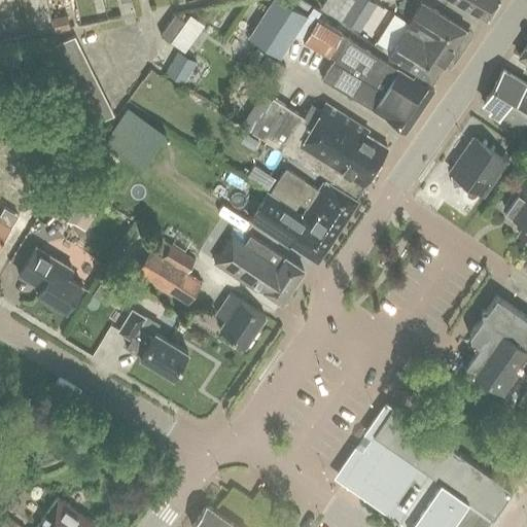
[(9,0),(13,19),(23,18),(19,0),(9,0)]
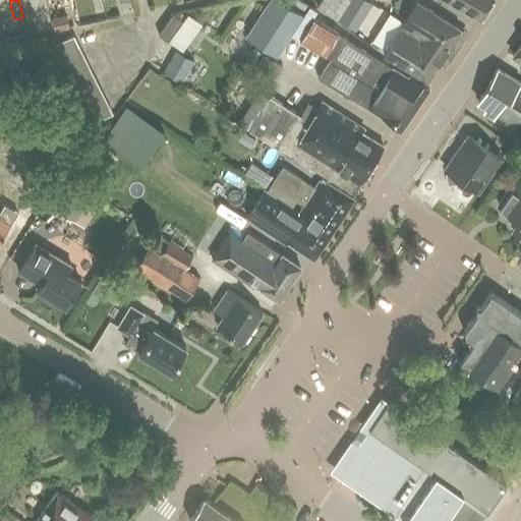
[(286,32),(298,10),(281,0),(262,0),(242,35),(274,53),(286,32)]
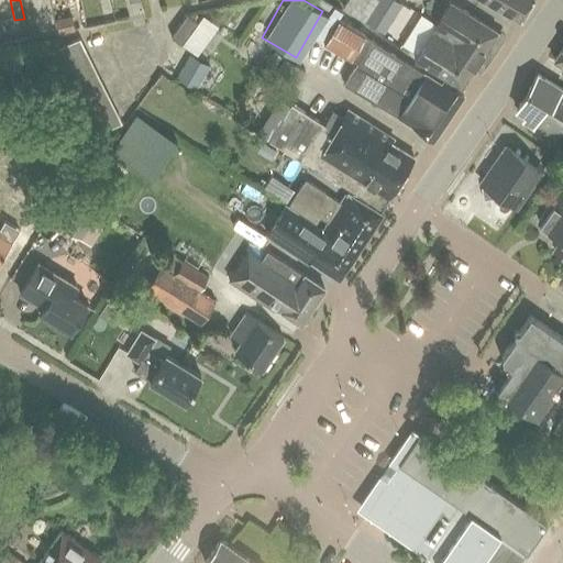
[(363,22),(376,0),(348,0),(342,9),(363,22)]
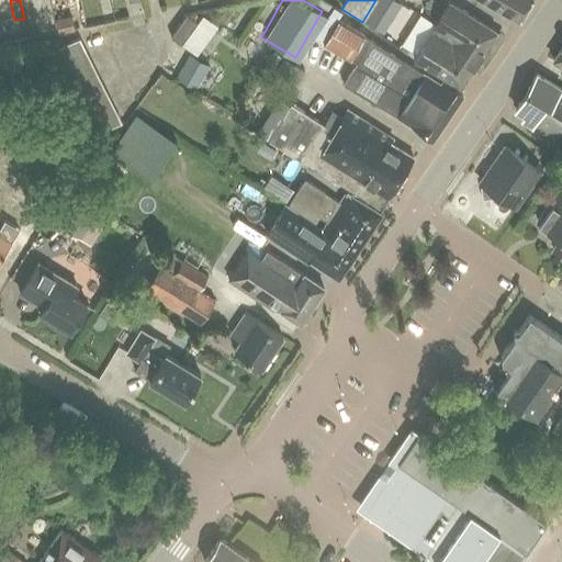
[(375,0),(362,22),(383,35),(401,7),(391,0),(375,0)]
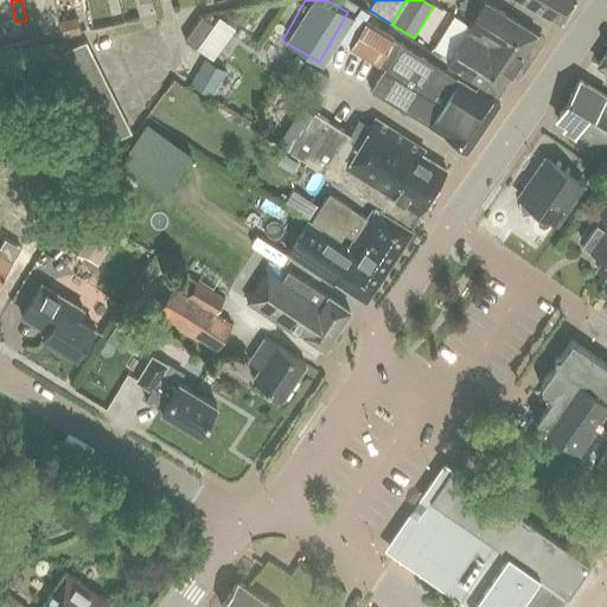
[(518,0),(560,24),(574,0),(518,0)]
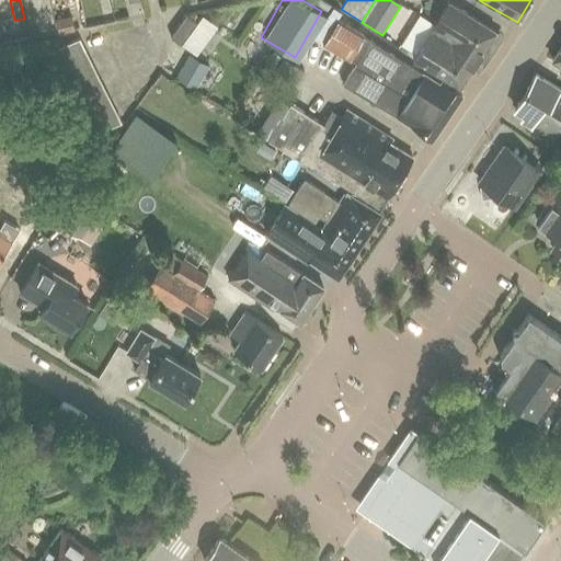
[(477,58),(485,64),(499,43),(490,38),(494,32),(448,2),(435,24),(416,53),(413,58),(459,87),(477,58)]
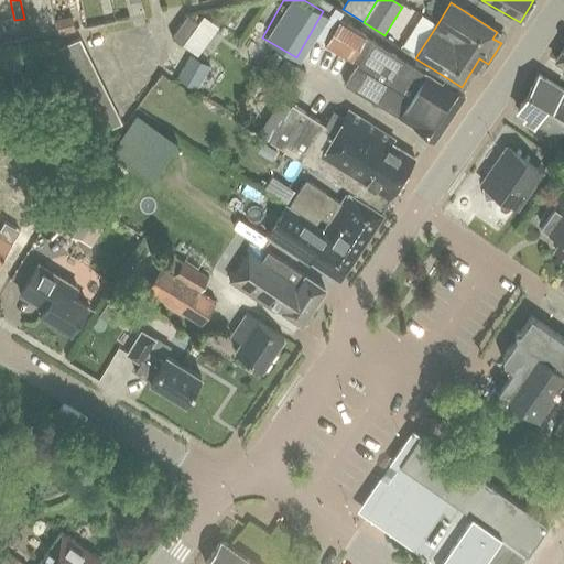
[(357,63),(345,83),(435,139),(463,95),(445,84),(444,79),(426,69),(424,73),(372,40),(372,39),(323,11),(310,34),(324,44),(357,63)]
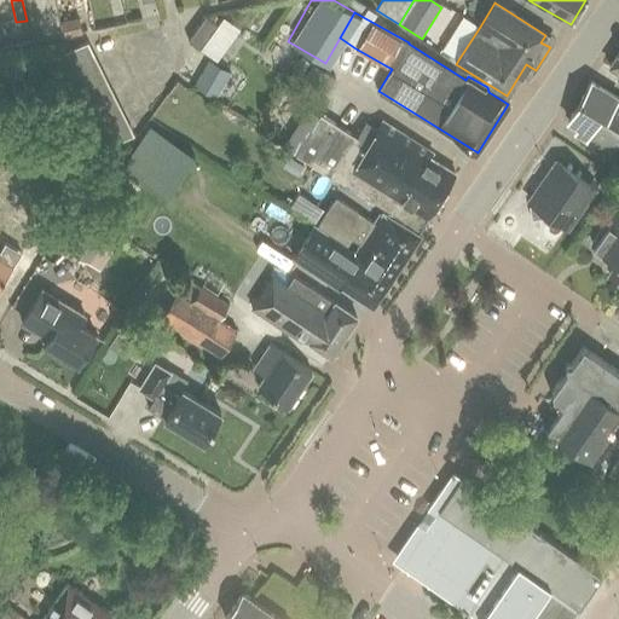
[(200,48),(217,25),(206,17),(189,41),(200,48)]
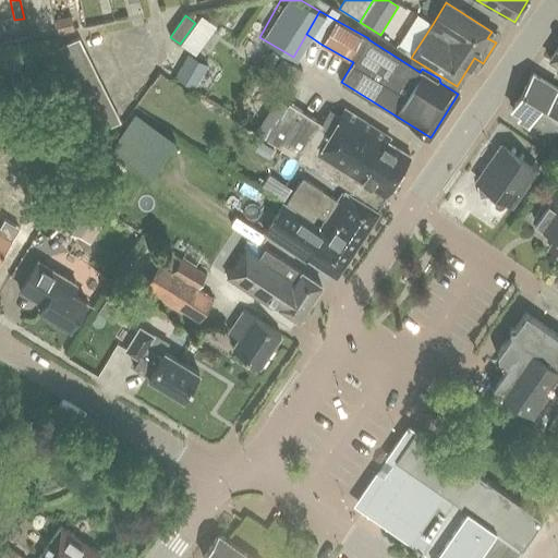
[(400,44),(414,52),(433,24),(419,15),(400,44)]
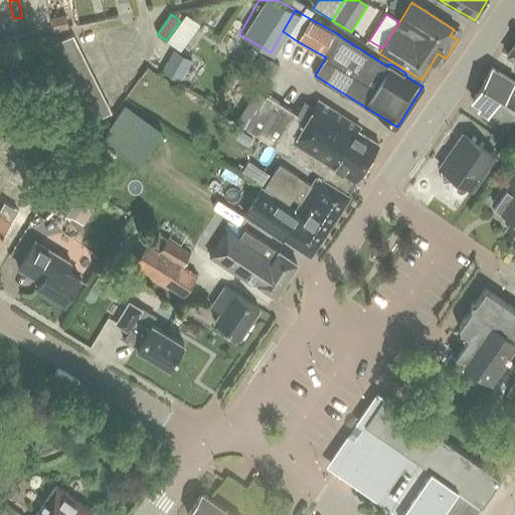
[(65,15),(51,18),(54,31),(68,28),(65,15)]
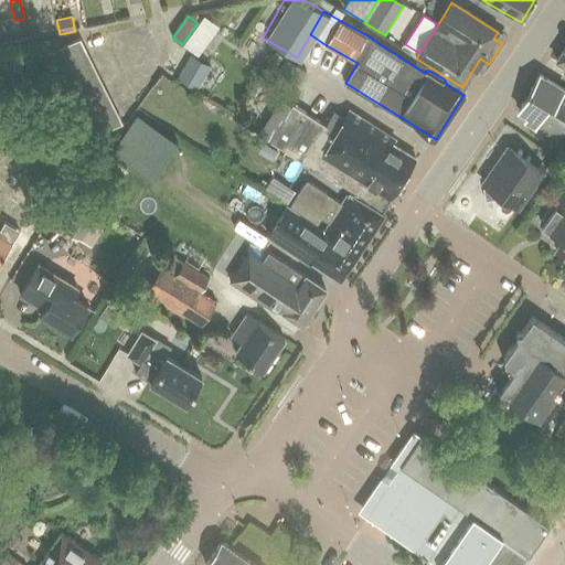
[(65,62),(86,52),(81,39),(60,50),(65,62)]
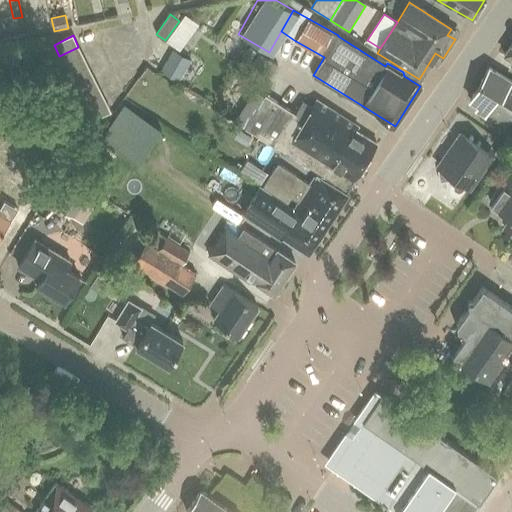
[(64,67),(84,58),(78,47),(59,56),(64,67)]
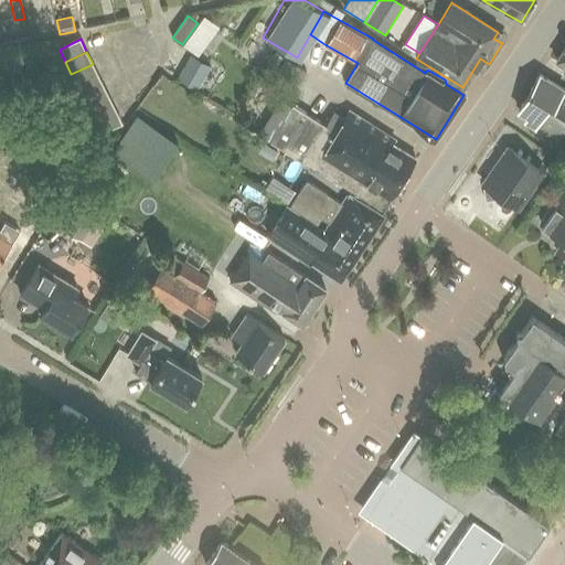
[(278,55),(272,66),(299,84),(306,73),(278,55)]
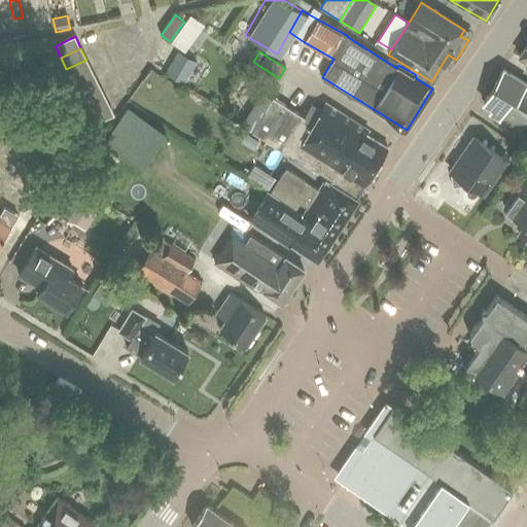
[(172,63),(189,72),(196,62),(177,53),(172,63)]
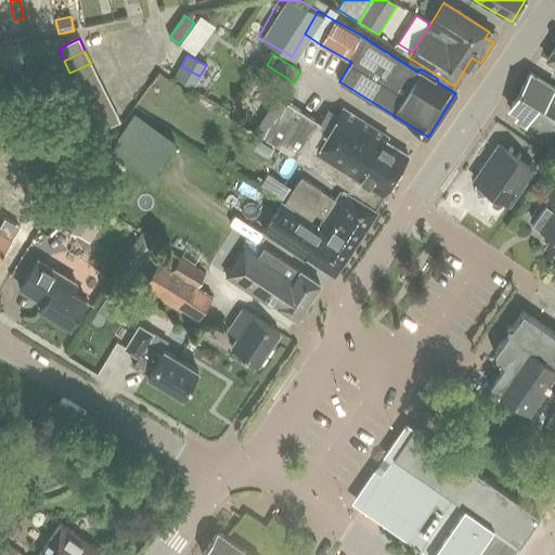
[(75,85),(97,75),(91,63),(69,73),(75,85)]
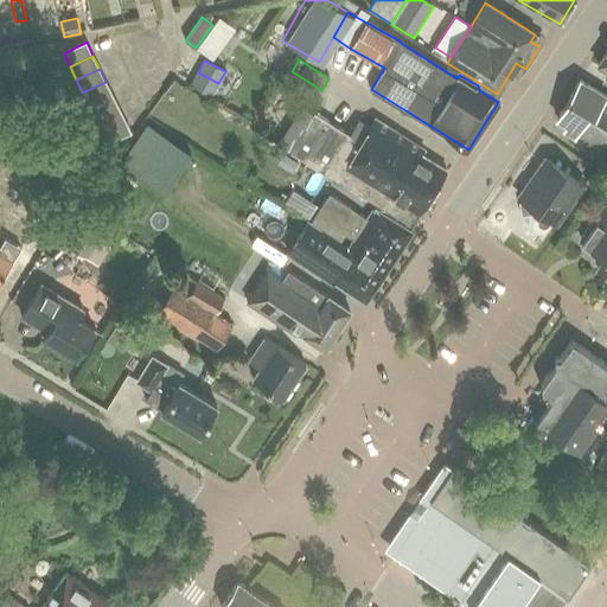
[(212,95),(218,83),(198,72),(191,84),(212,95)]
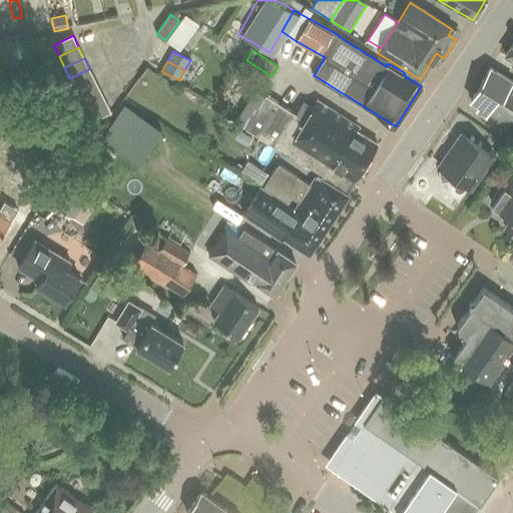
[(75,89),(94,80),(89,69),(69,78),(75,89)]
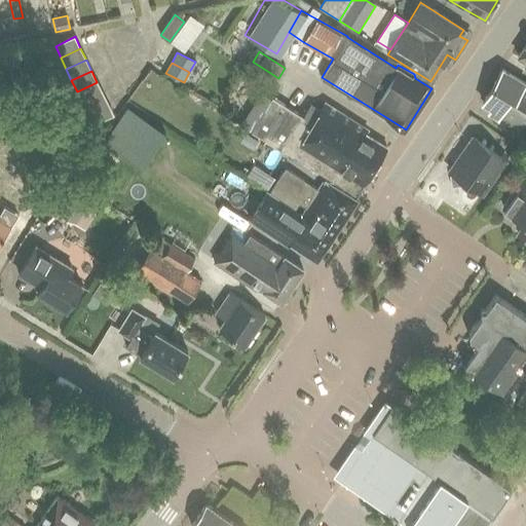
[(525,137),(525,85),(502,71),(482,102),(491,108),(488,113),(525,137)]
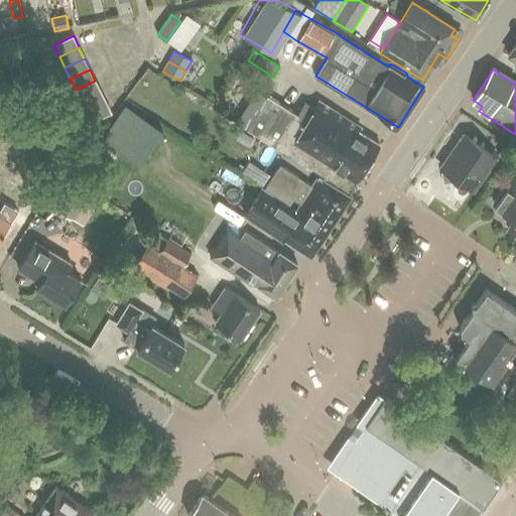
[(81,101),(100,92),(95,81),(76,90),(81,101)]
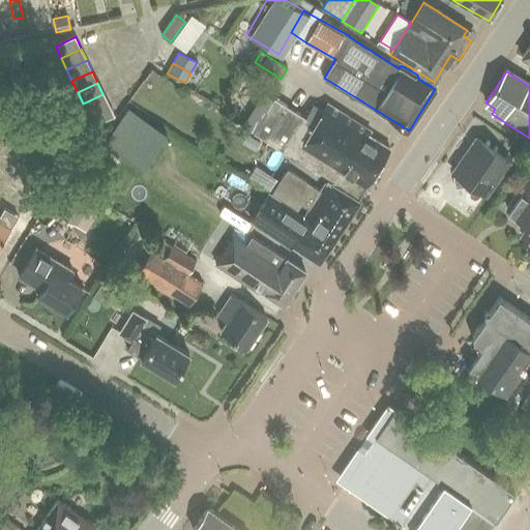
[(263,91),(242,125),(286,153),(287,151),(360,198),(377,172),(375,171),(388,149),(367,137),(370,133),(327,106),(313,128),(304,123),(307,119),(263,91)]
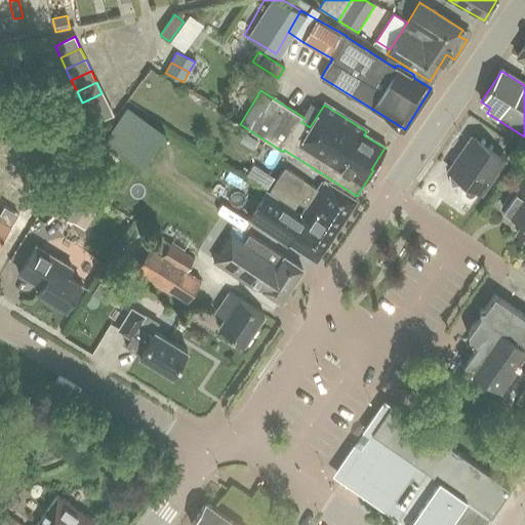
[(87,114),(108,105),(102,93),(82,103),(87,114)]
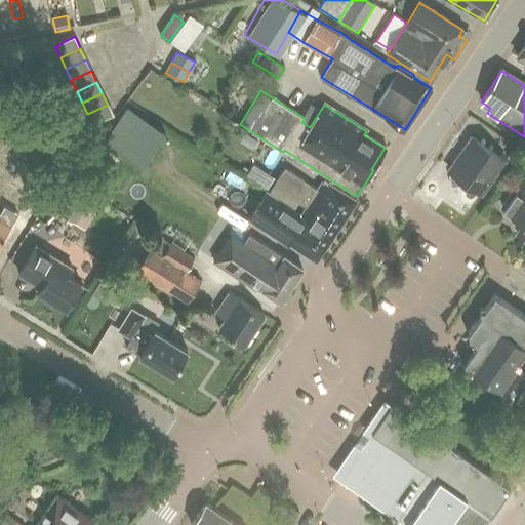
[(108,105),(87,114),(92,125),(113,116),(108,105)]
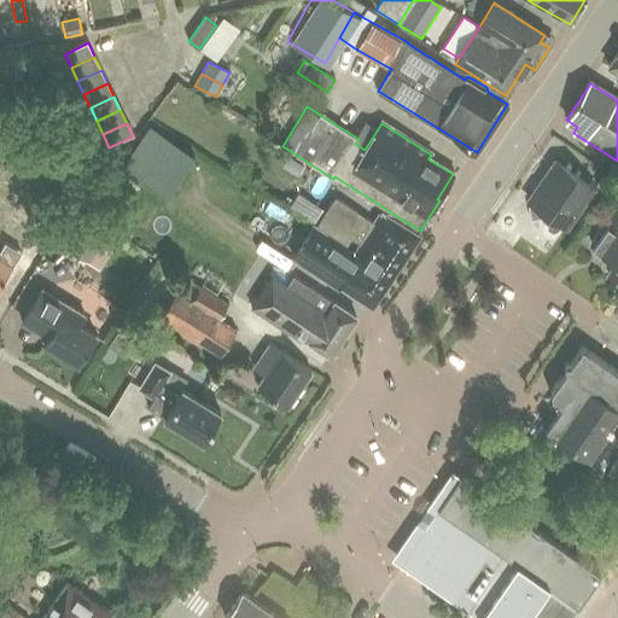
[(168,194),(193,157),(149,128),(124,165),(168,194)]
